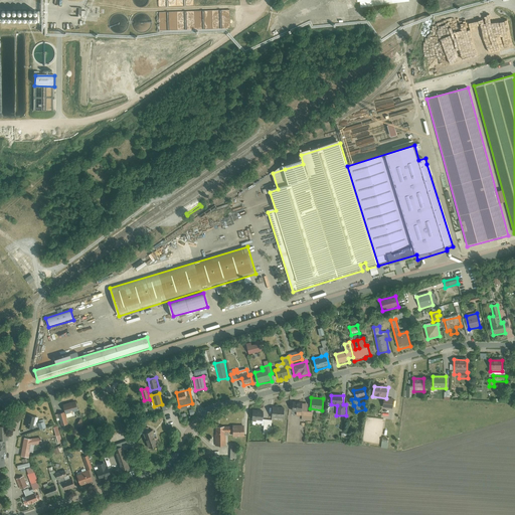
[(384,400),(383,408),(393,409),(394,401),(384,400)]
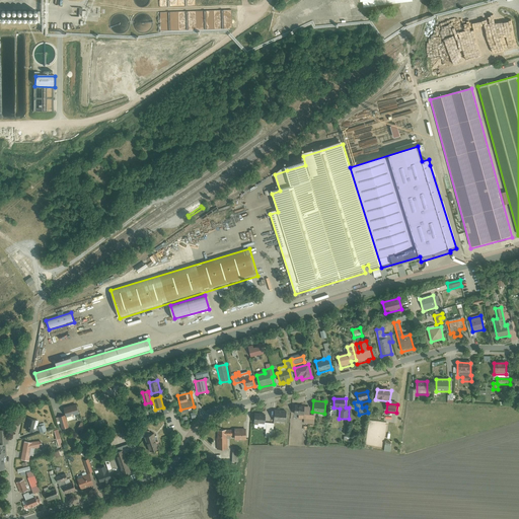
[(75,404),(63,408),(66,418),(77,414),(75,404)]
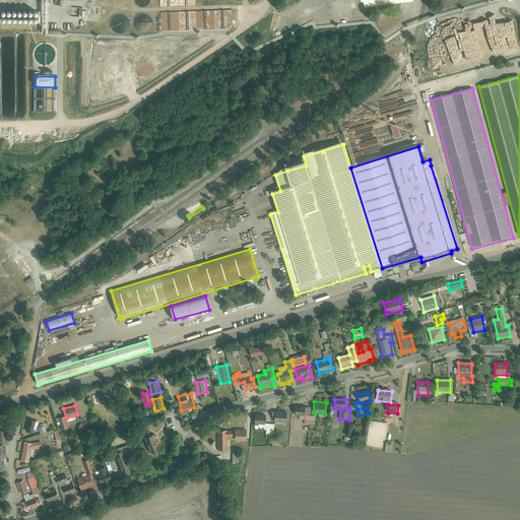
[(305,407),(295,406),(295,414),(305,415),(304,425),(310,425),(310,415),(310,412),(305,412),(305,407)]
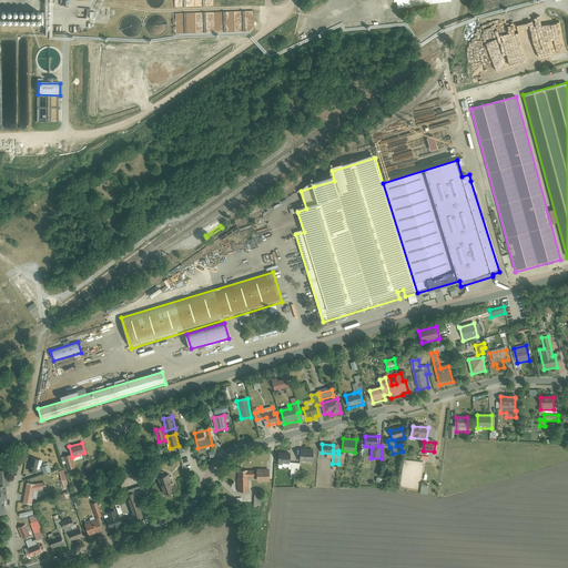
[(301,449),(300,460),(313,460),(314,449),(301,449)]
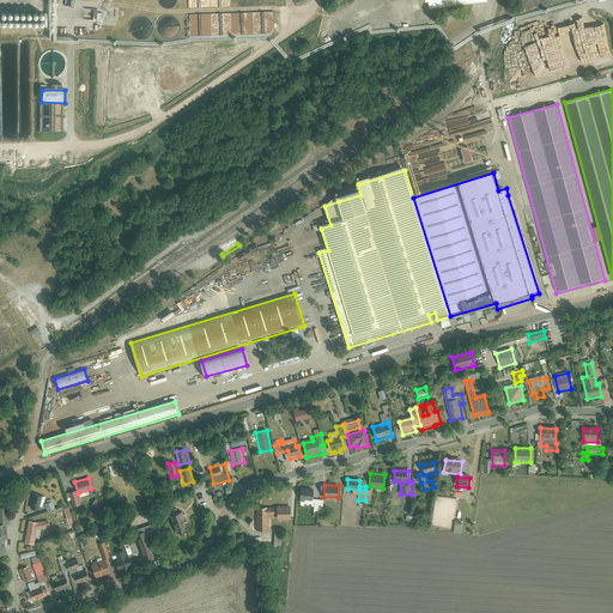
[(315,489),(301,489),(301,502),(315,502),(315,489)]
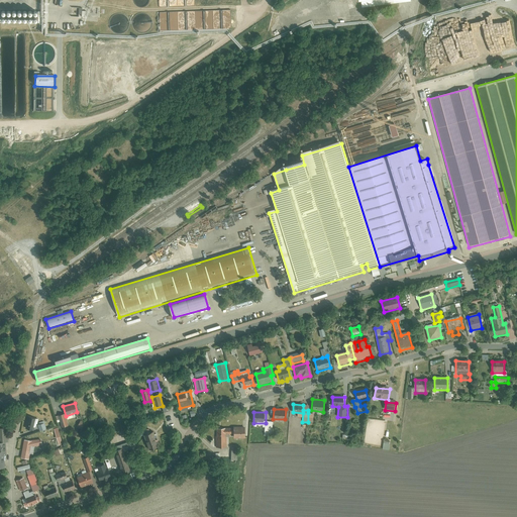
[(62,414),(57,416),(60,427),(66,425),(62,414)]
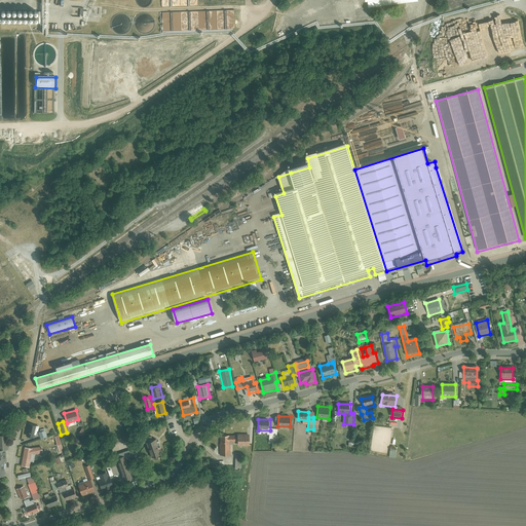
[(26,436),(34,438),(36,426),(29,425),(26,436)]
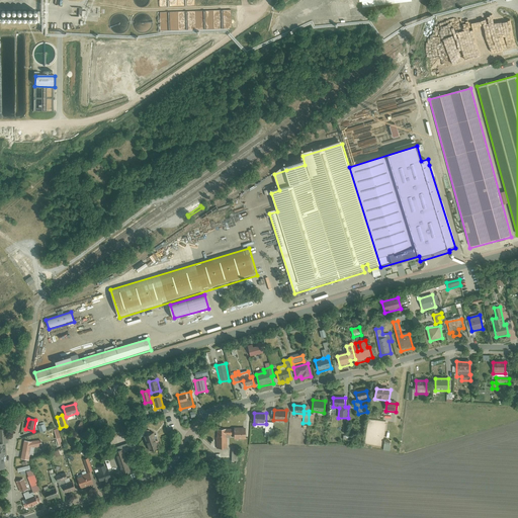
[(40,433),(47,431),(45,424),(38,426),(40,433)]
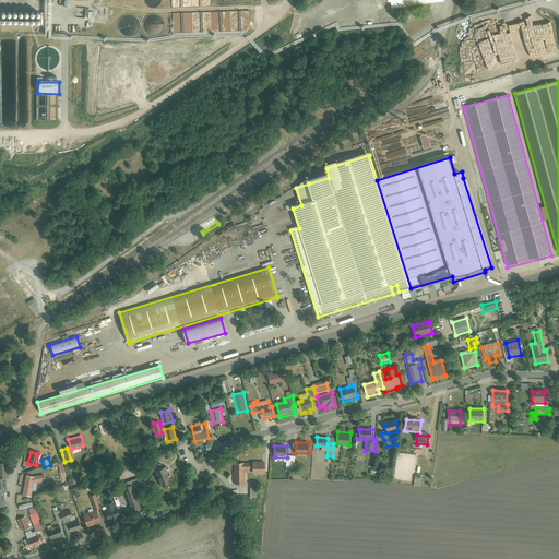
[(287,458),(274,458),(274,462),(286,462),(286,472),(290,472),(290,458),(287,458)]
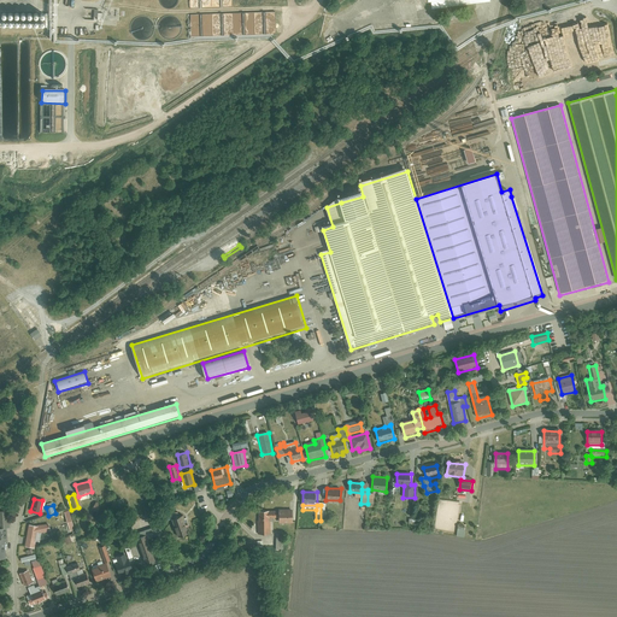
[(278,512),(259,512),(259,538),(271,538),(271,519),(278,519),(278,524),(293,524),(293,510),(278,510),(278,512)]
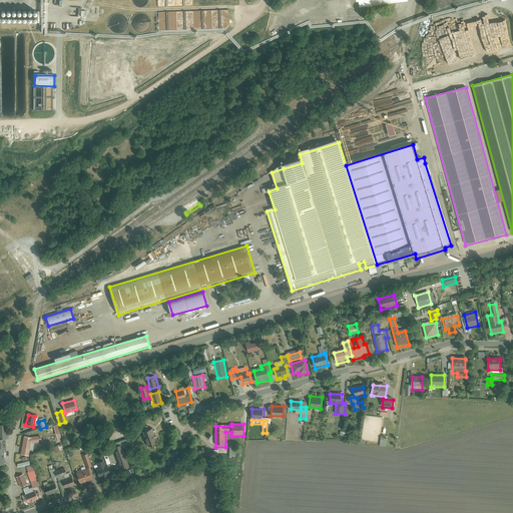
[(57,425),(53,427),(58,442),(62,441),(57,425)]
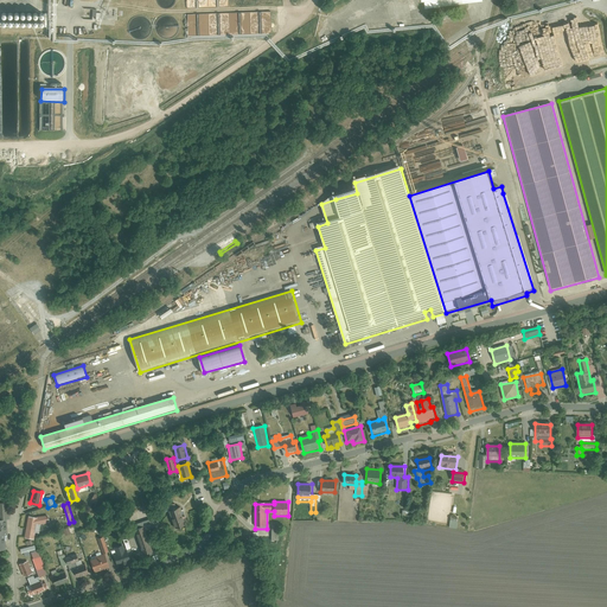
[(176,529),(186,525),(179,506),(168,511),(176,529)]
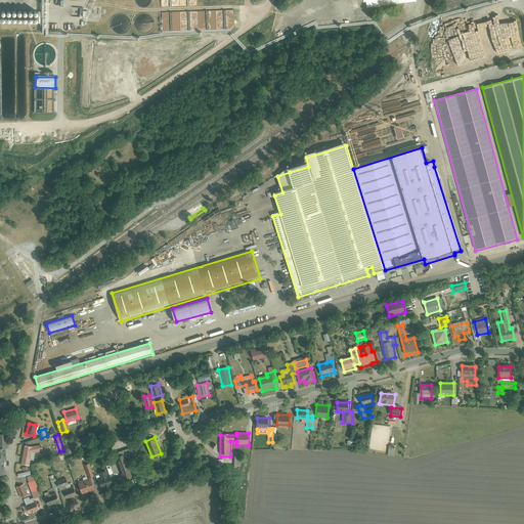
[(32,453),(43,452),(42,446),(32,447),(25,446),(22,466),(30,467),(32,453)]
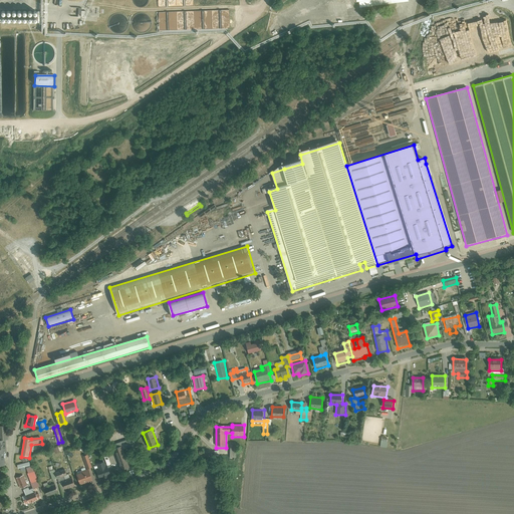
[(87,456),(83,457),(87,470),(92,469),(87,456)]
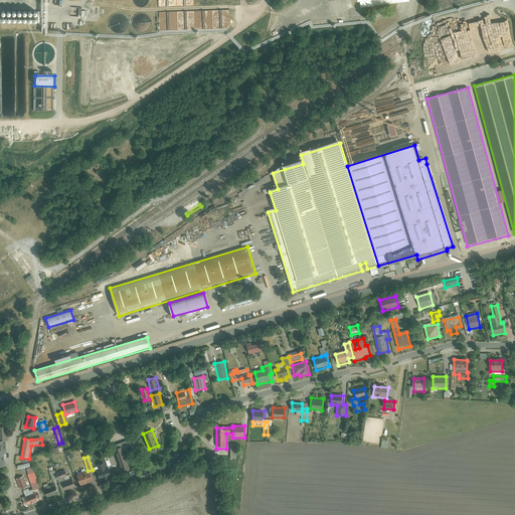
[(105,463),(98,466),(99,470),(97,471),(100,480),(111,476),(109,470),(108,470),(105,463)]
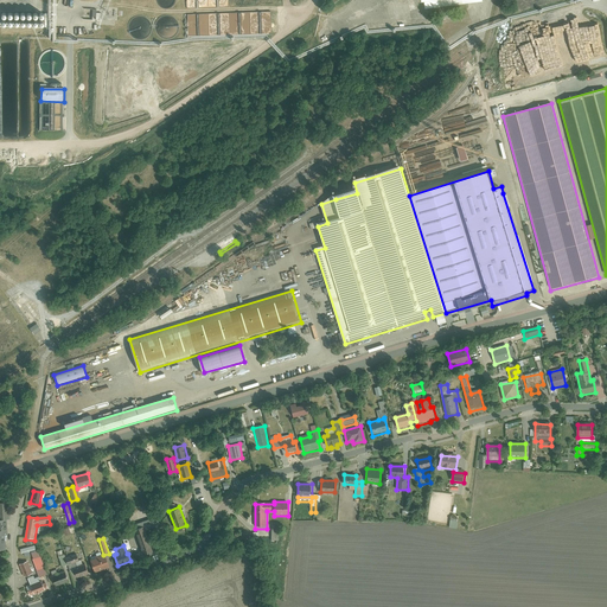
[(65,557),(68,566),(72,576),(76,575),(77,579),(89,575),(83,560),(80,561),(77,554),(65,557)]
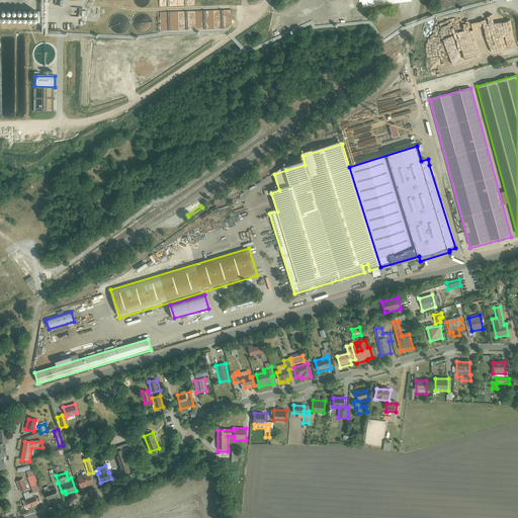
[(82,475),(77,477),(82,490),(94,486),(90,473),(82,477),(82,475)]
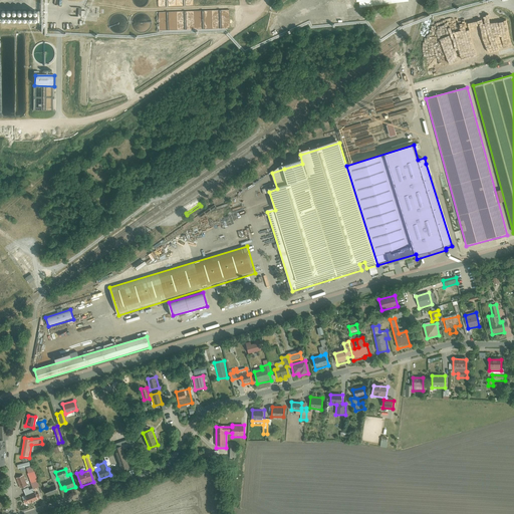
[(34,472),(28,474),(31,483),(37,481),(34,472)]
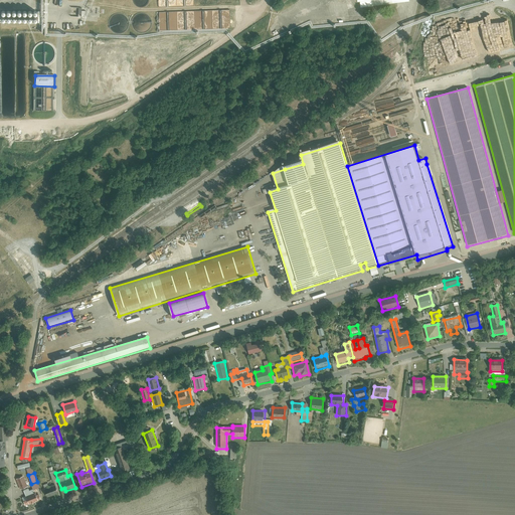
[(16,480),(20,491),(28,488),(24,476),(16,480)]
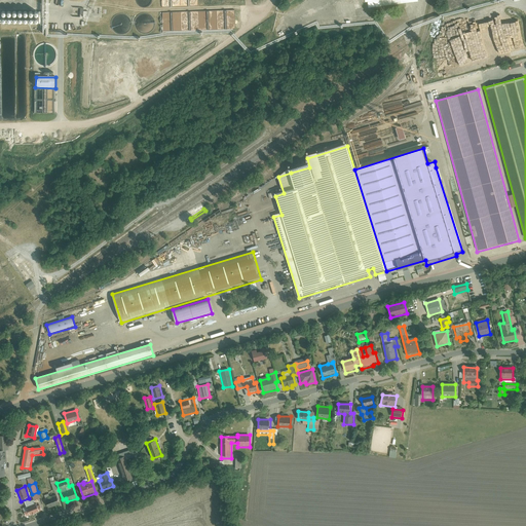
[(44,496),(48,508),(61,503),(58,495),(50,498),(48,494),(44,496)]
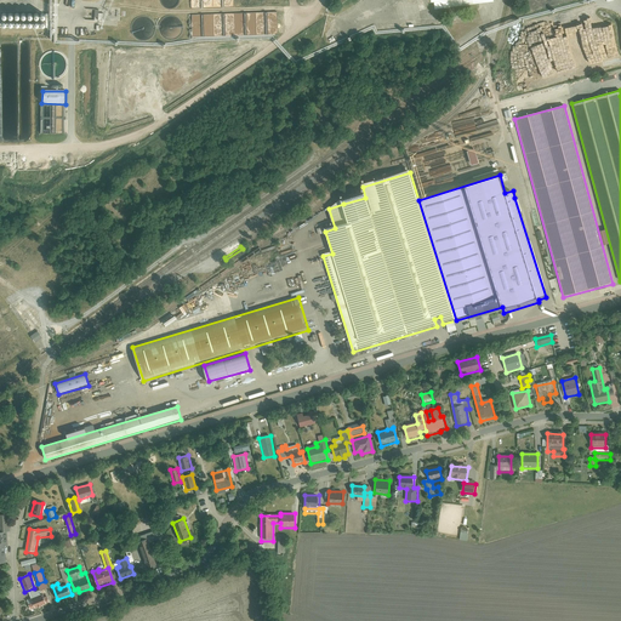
[(34,590),(29,592),(36,609),(50,604),(47,596),(44,597),(41,590),(35,592),(34,590)]
